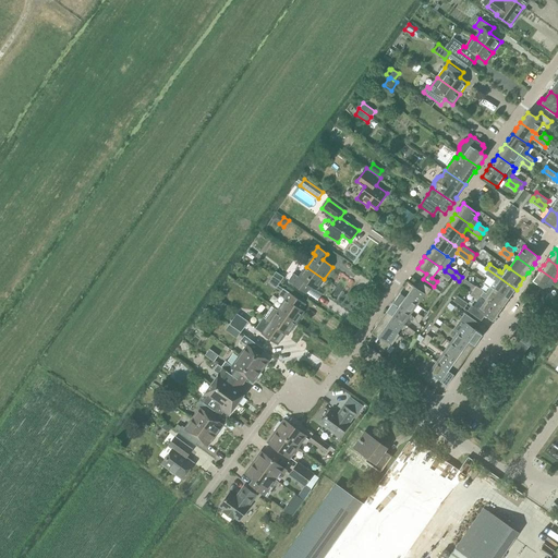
[(288,281),(293,284),(306,293),(312,287),(316,290),(324,279),(306,267),(299,278),(293,274),(288,281)]
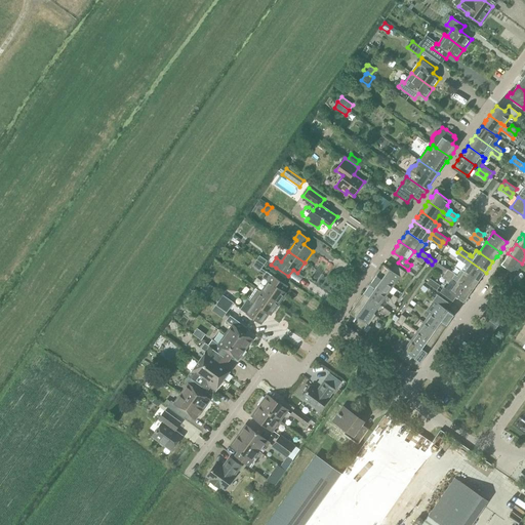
[(454,256),(467,265),(462,271),(478,282),(482,277),(483,277),(486,273),(457,252),(454,256)]
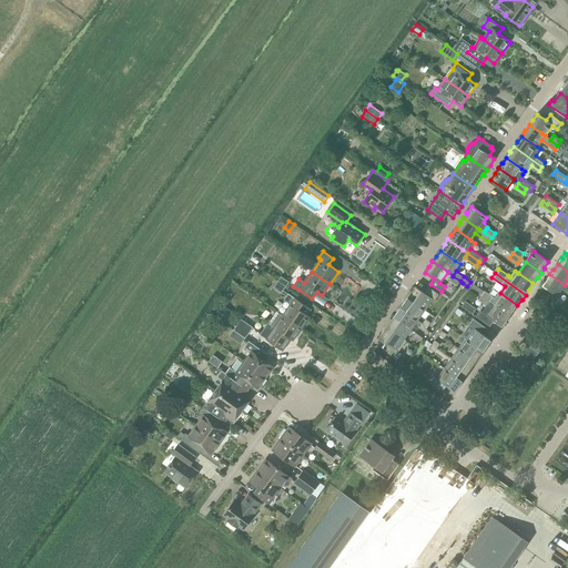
[(546,280),(547,280),(543,286),(557,296),(565,285),(549,274),(546,280)]
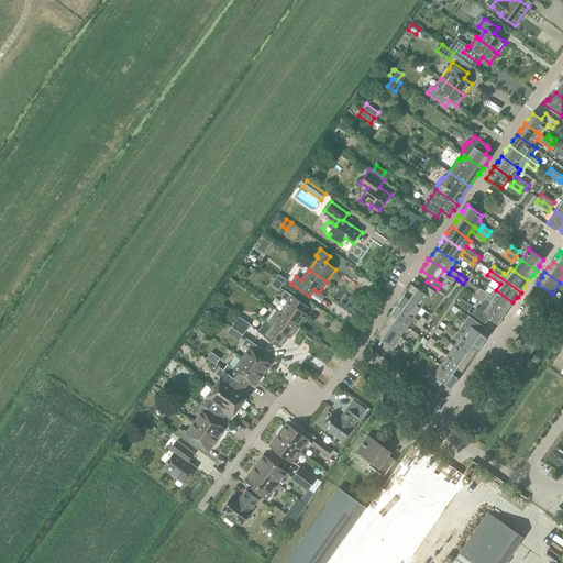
[(287,279),(278,274),(276,278),(284,285),(287,279)]
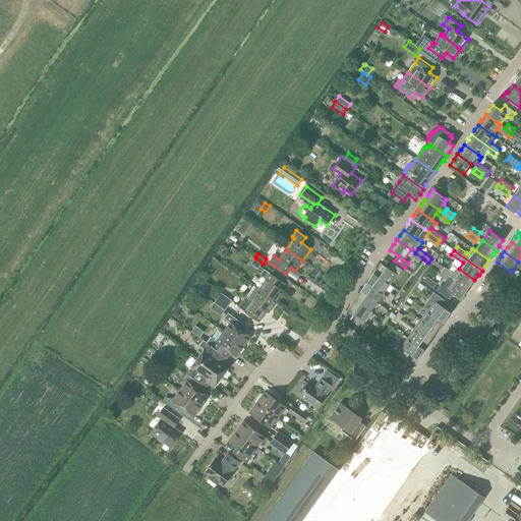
[(413,257),(419,262),(422,257),(415,253),(413,257)]
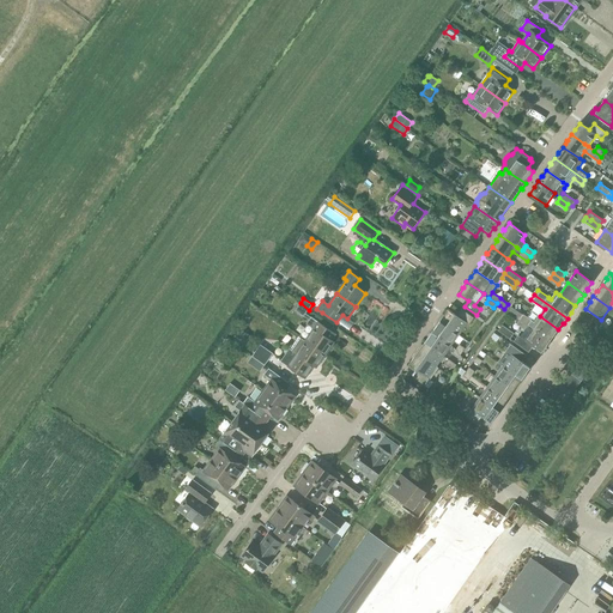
[(309,310),(301,303),(296,310),(304,316),(309,310)]
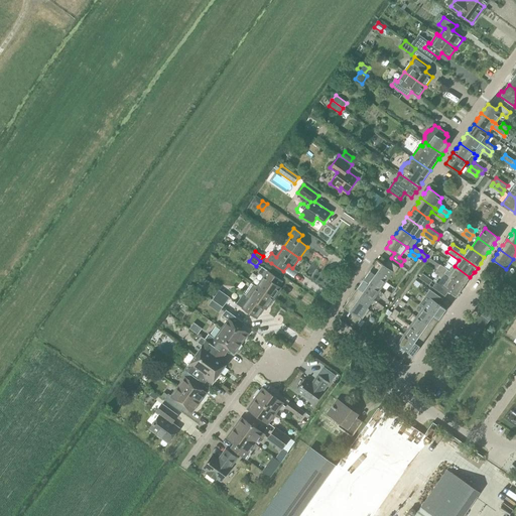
[(374,265),(373,265),(369,270),(385,281),(392,271),(395,273),(399,268),(388,260),(384,265),(377,260),(374,265)]
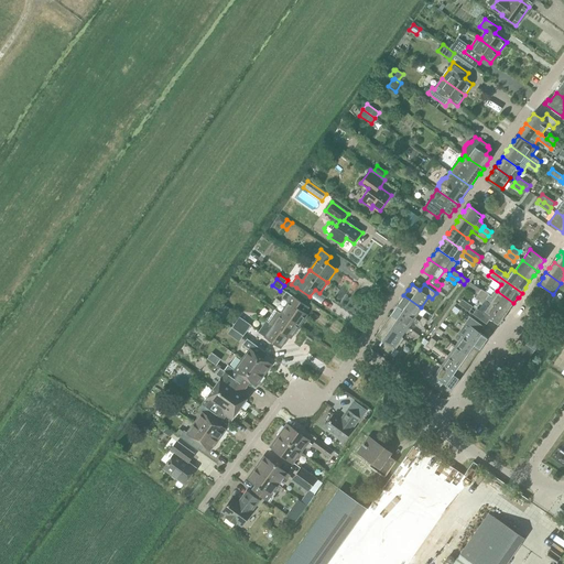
[(486,300),(491,303),(507,314),(510,310),(510,308),(513,303),(497,291),(492,296),(479,288),(476,292),(479,294),(486,300)]
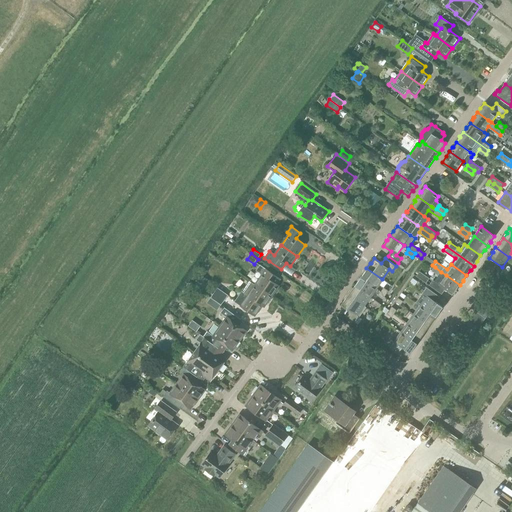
[(256,271),(262,275),(255,285),(272,297),(279,286),(273,282),(277,277),(260,265),(256,271)]
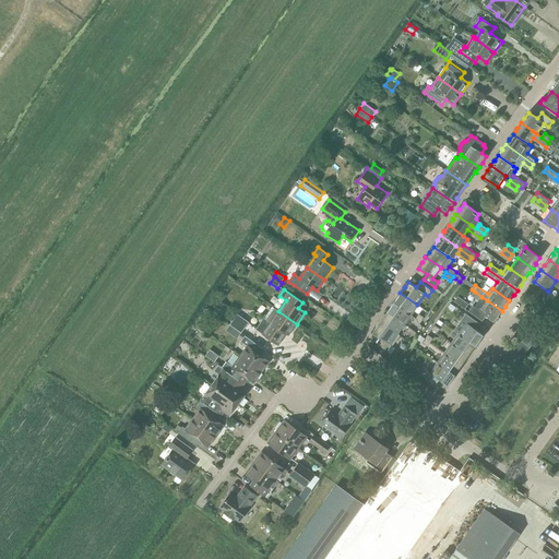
[(475,292),(472,296),(478,301),(482,297),(475,292)]
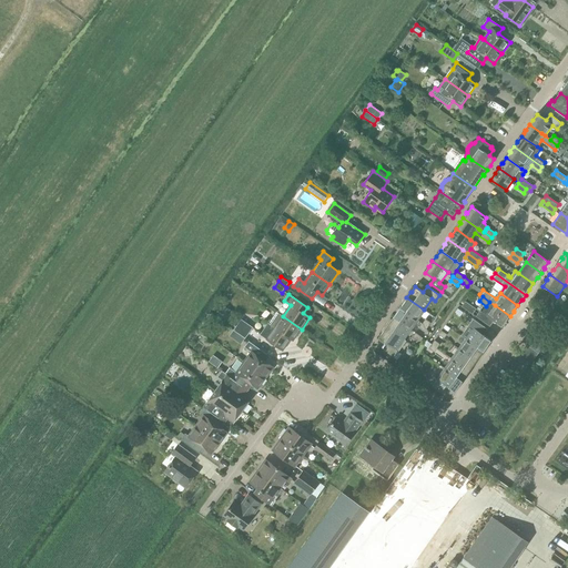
[(404,302),(401,307),(417,320),(424,310),(406,297),(404,302)]
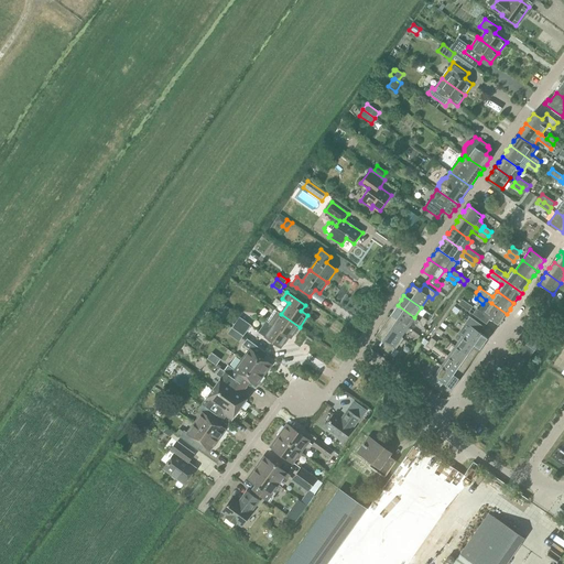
[(463,300),(459,305),(469,313),(474,307),(463,300)]
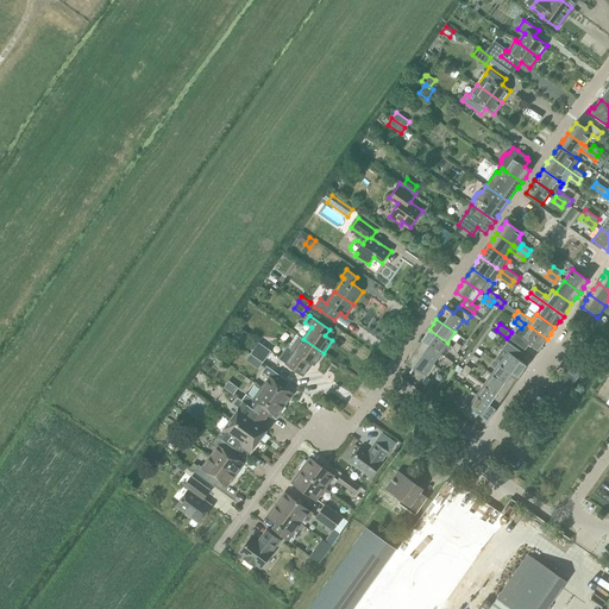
[(515,334),(510,340),(525,350),(528,344),(538,351),(542,344),(544,345),(547,339),(531,327),(522,339),(515,334)]
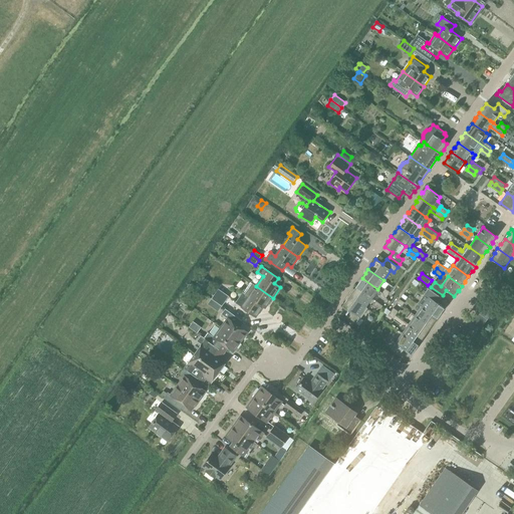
[(377,289),(362,278),(356,287),(371,298),(377,289)]
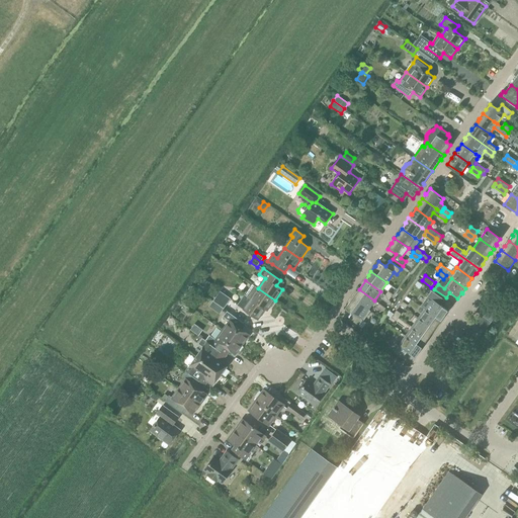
[(258,288),(253,284),(246,294),(245,294),(237,306),(258,320),(265,310),(267,311),(275,300),(258,288)]
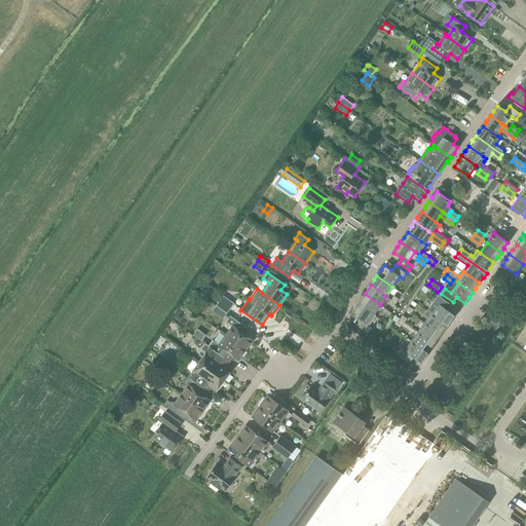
[(361,299),(360,298),(357,302),(374,314),(380,305),(365,294),(361,299)]
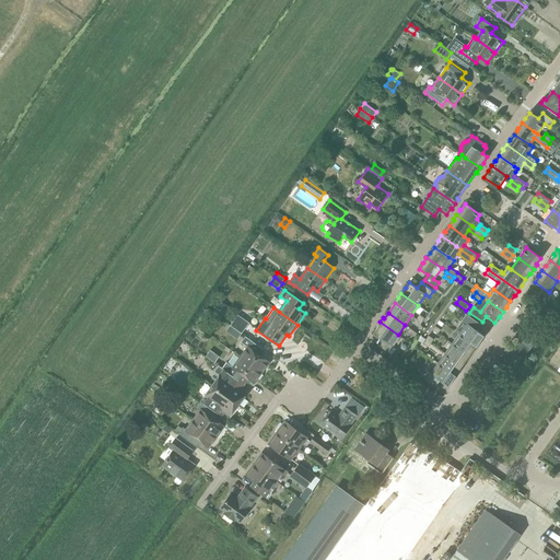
[(238,315),(231,326),(242,334),(249,323),(238,315)]
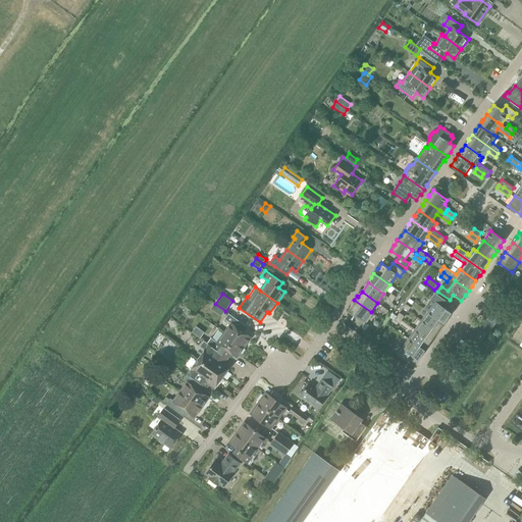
[(437,295),(434,294),(424,309),(429,312),(446,324),(449,319),(448,318),(452,313),(445,308),(449,303),(437,295)]
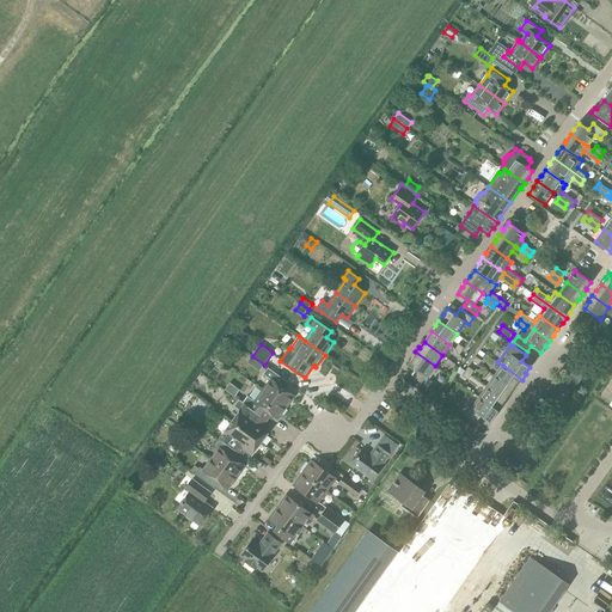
[(435,366),(415,352),(411,357),(412,359),(408,365),(416,371),(412,377),(424,386),(438,368),(435,366)]
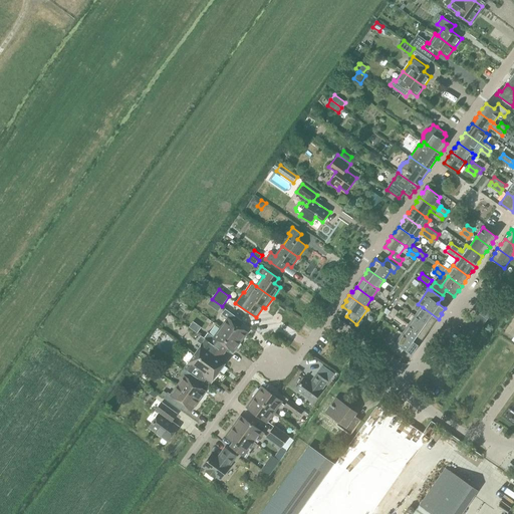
[(498,305),(489,298),(486,303),(495,310),(498,305)]
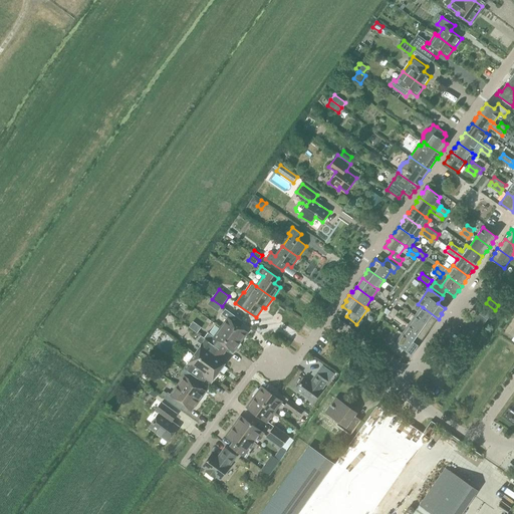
[(482,308),(491,315),(495,310),(486,303),(482,308)]
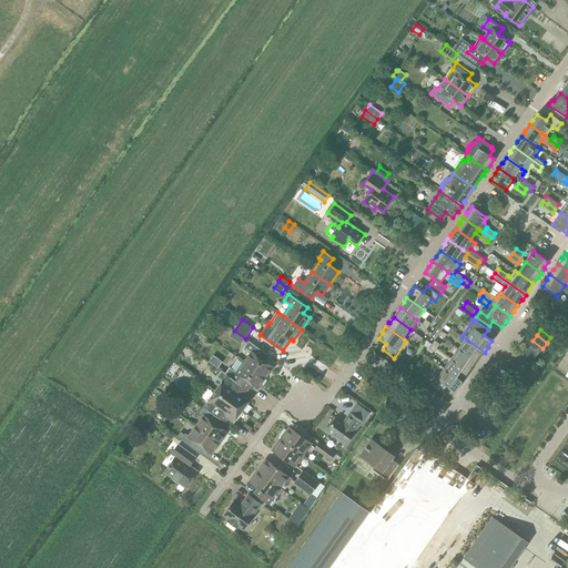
[(485,353),(467,340),(459,350),(477,362),(480,356),(482,357),(485,353)]
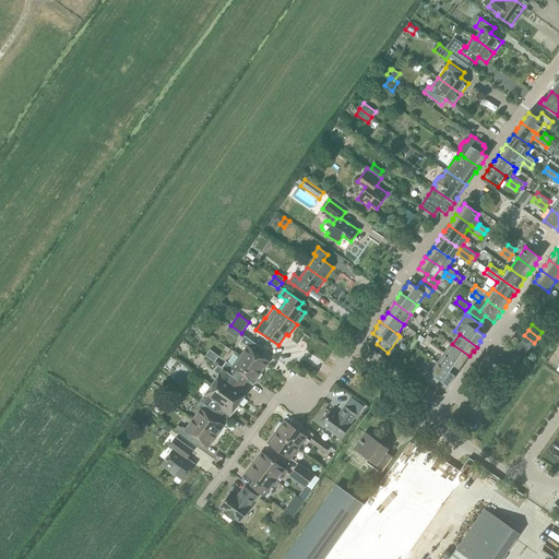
[(534,343),(524,335),(521,341),(531,347),(534,343)]
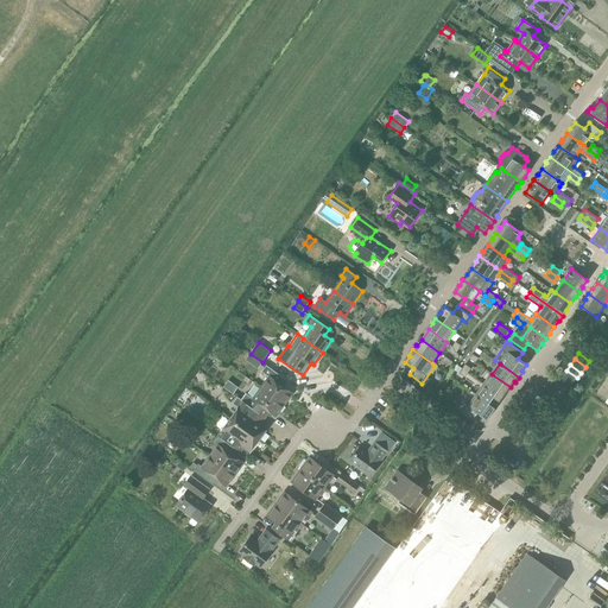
[(263,372),(268,377),(261,388),(285,405),(293,394),(282,385),(286,380),(267,366),(263,372)]
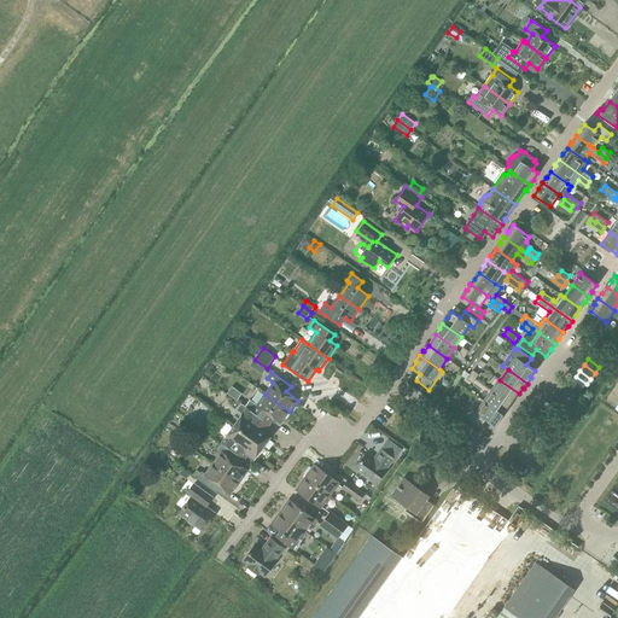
[(587,384),(576,377),(575,375),(570,382),(582,390),(587,384)]
